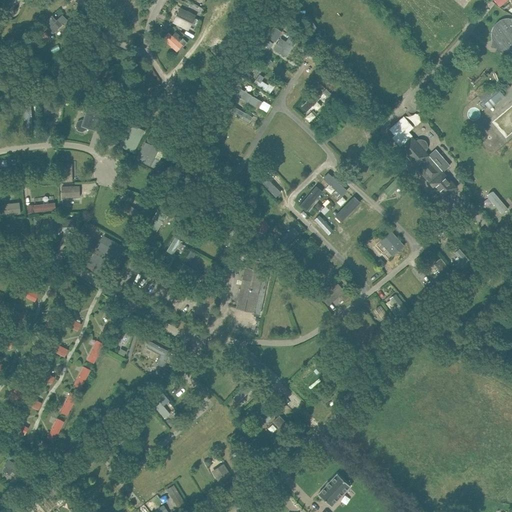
[(0,0),(0,7),(3,8),(2,10),(8,11),(8,9),(10,9),(12,0),(0,0)]
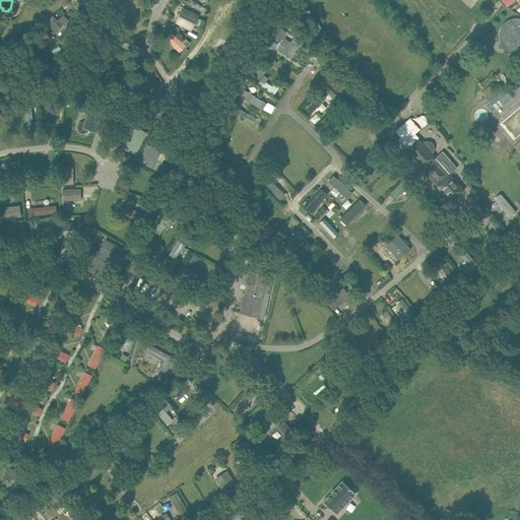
[(178,21),(191,28),(193,23),(200,26),(202,21),(196,18),(196,17),(183,10),(178,21)]
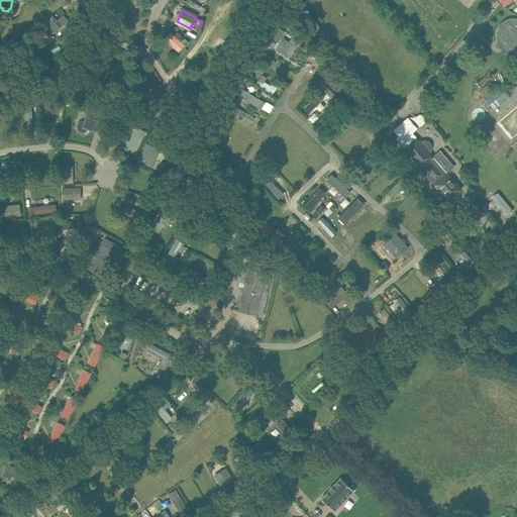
[(516,18),(516,19),(514,18),(513,18),(510,19),(507,19),(506,20),(503,21),(501,23),(500,24),(499,25),(498,26),(498,28),(497,29),(497,30),(496,32),(496,33),(496,35),(496,36),(496,38),(497,39),(497,40),(500,39),(505,46),(503,48),(502,48),(501,52),(505,54),(507,50),(508,52),(511,52),(514,52),(516,52),(516,50),(516,18)]
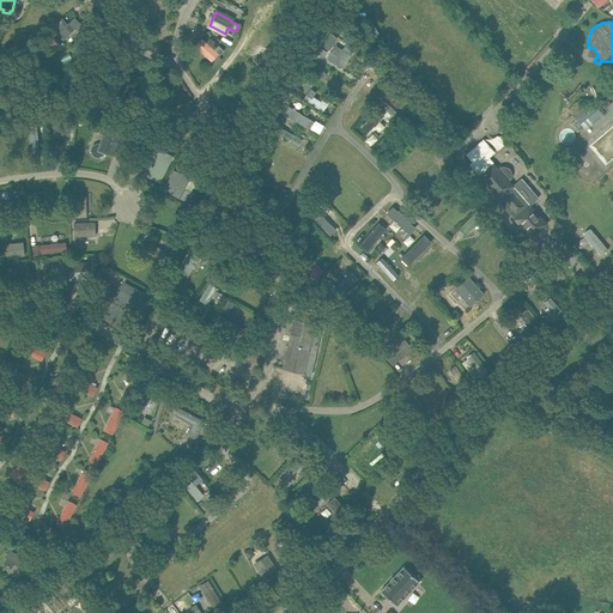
[(337,46),(328,59),(341,68),(356,48),(347,42),(343,50),(337,46)]
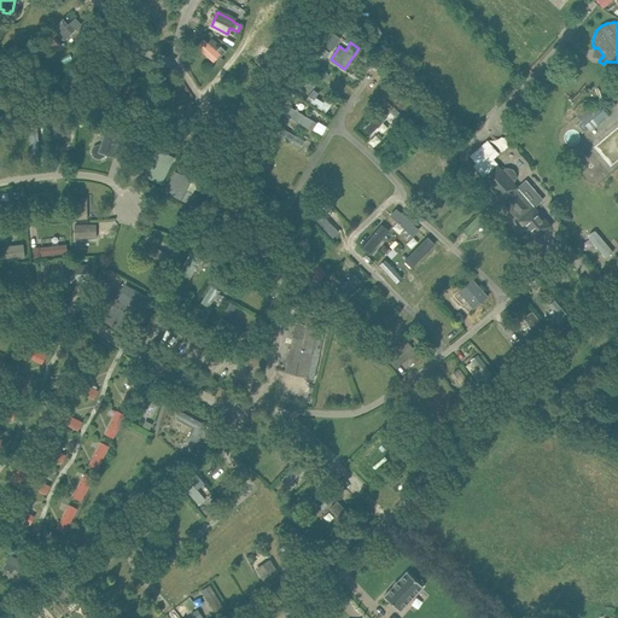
[(322,47),(316,57),(324,62),(331,52),(322,47)]
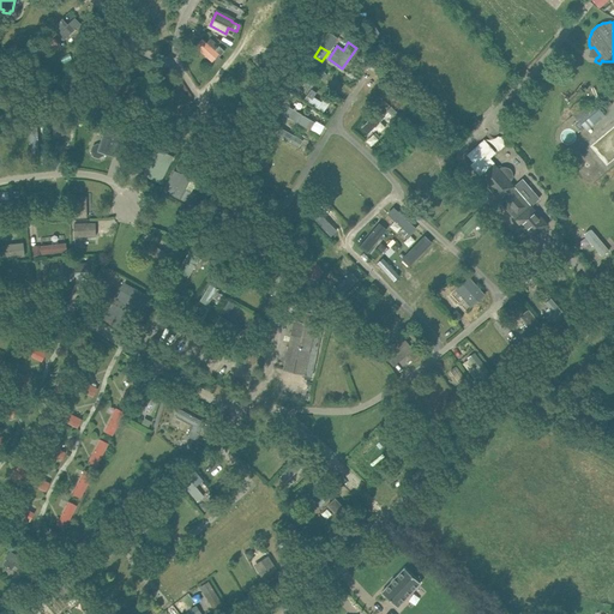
[(125,97),(134,80),(122,73),(112,90),(125,97)]
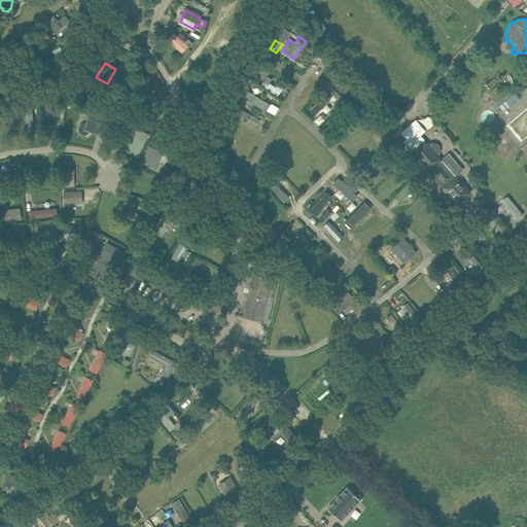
[(267,75),(260,86),(280,96),(285,84),(267,75)]
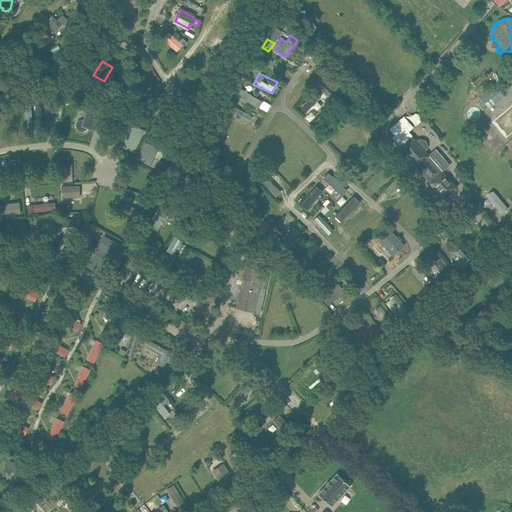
[(258,108),(262,102),(234,84),(230,92),(258,108)]
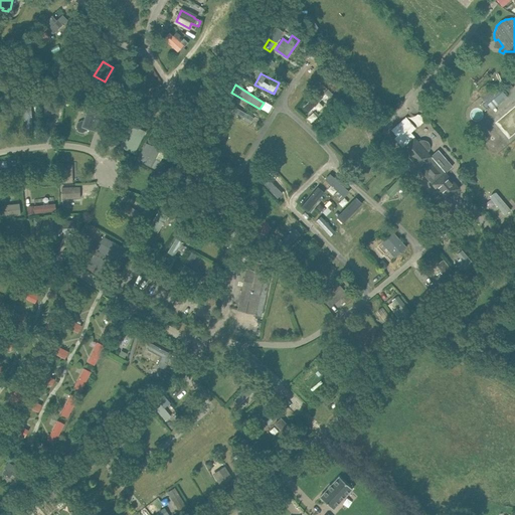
[(500,91),(495,84),(481,96),(492,110),(507,97),(502,90),(500,91)]
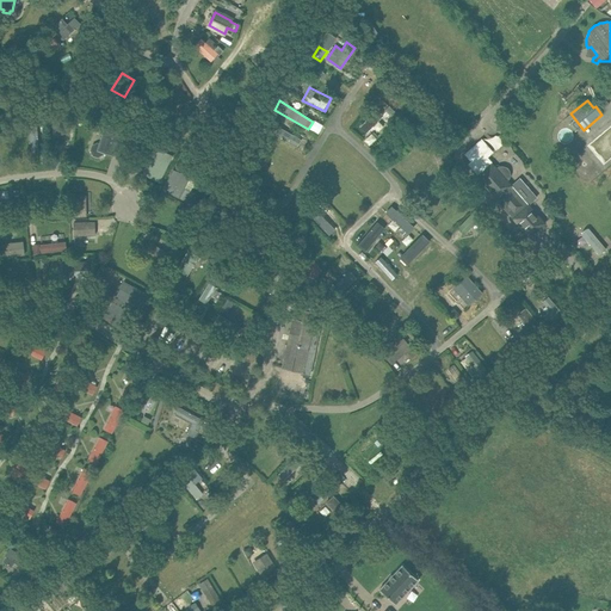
[(389,105),(384,110),(392,116),(395,112),(389,105)]
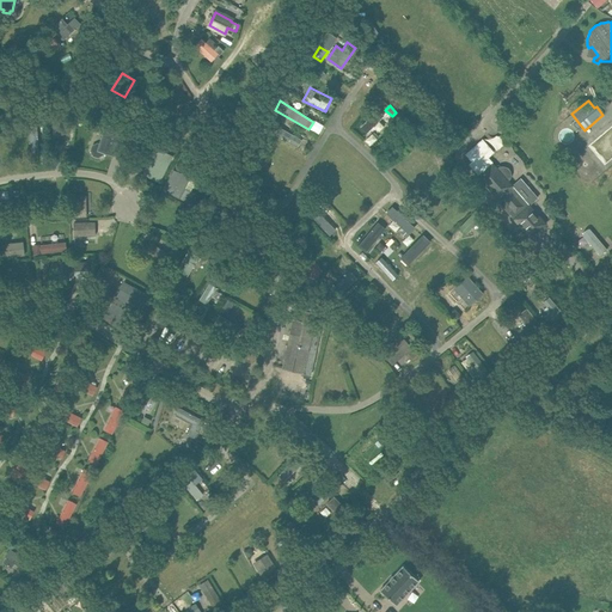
[(392,116),(391,117),(396,122),(402,117),(396,112),(392,116)]
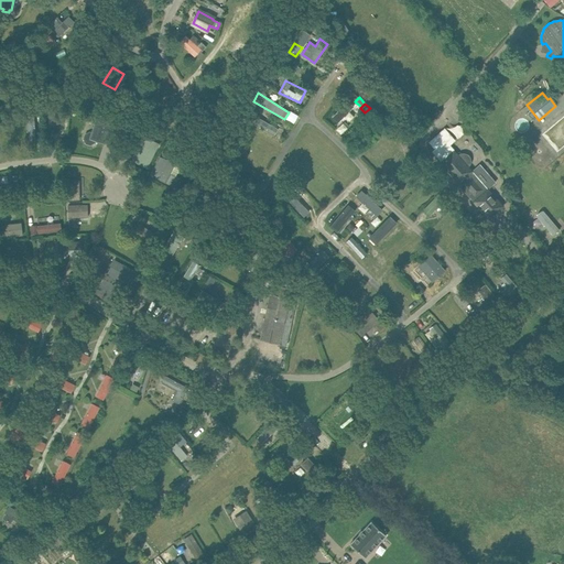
[(339,105),(331,116),(347,127),(356,116),(339,105)]
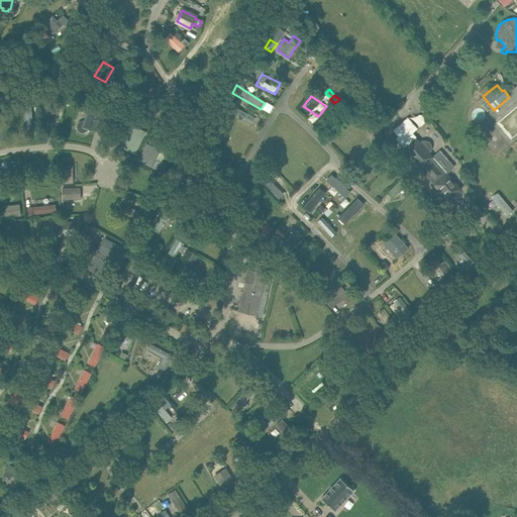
[(57,101),(43,101),(42,122),(56,122),(57,101)]
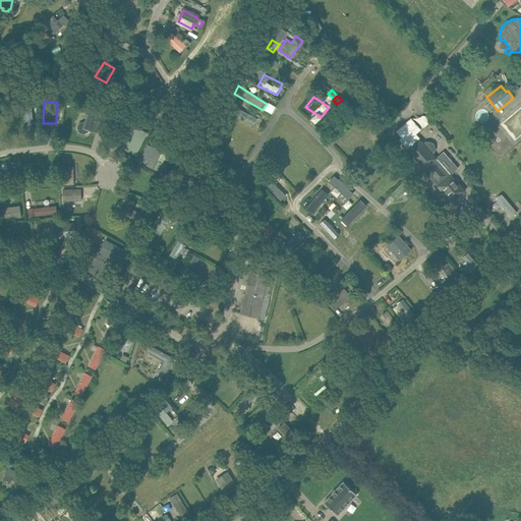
[(162,107),(156,103),(150,114),(156,118),(162,107)]
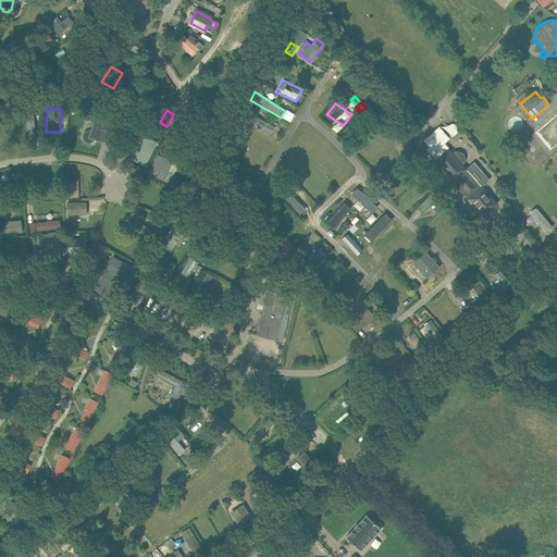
[(25,112),(28,139),(36,139),(34,111),(25,112)]
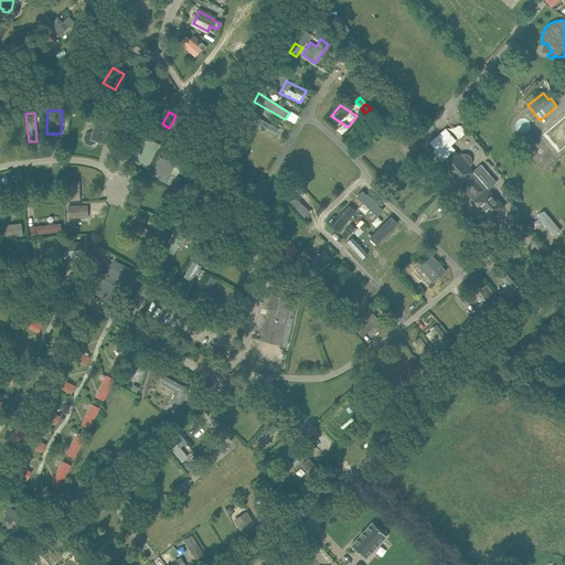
[(253,113),(248,119),(275,135),(278,127),(253,113)]
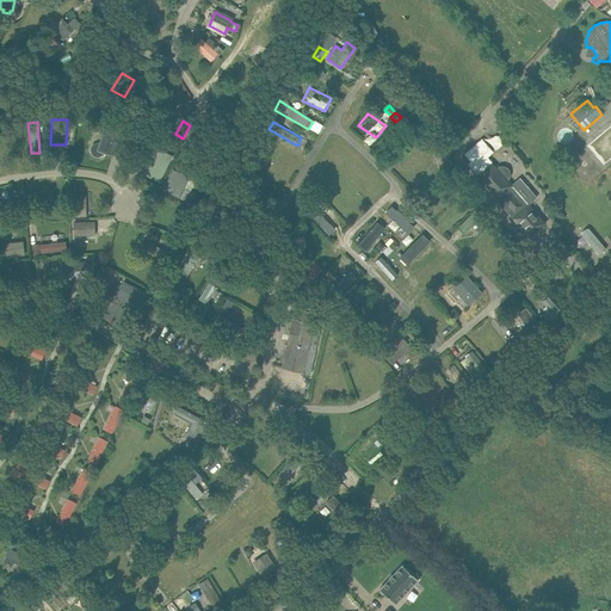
[(105,158),(106,154),(115,156),(124,130),(105,124),(99,143),(97,142),(92,146),(90,152),(92,158),(100,161),(105,158)]
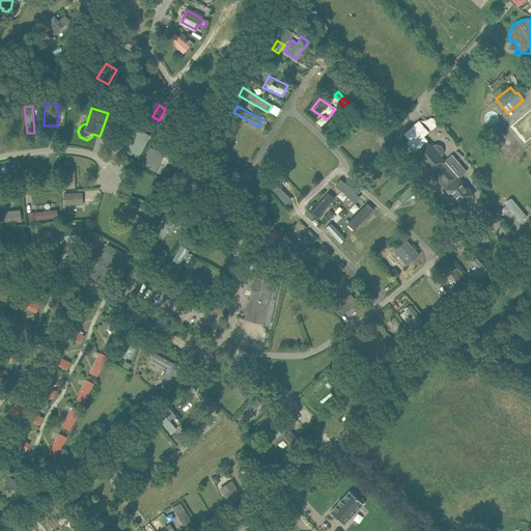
[(417,121),(403,133),(409,140),(407,142),(416,152),(427,142),(423,137),(427,133),(417,121)]
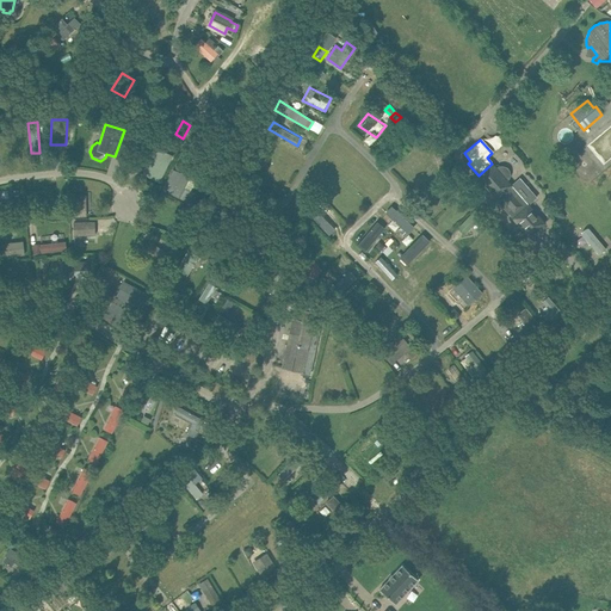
[(156,148),(143,174),(160,183),(173,156),(156,148)]
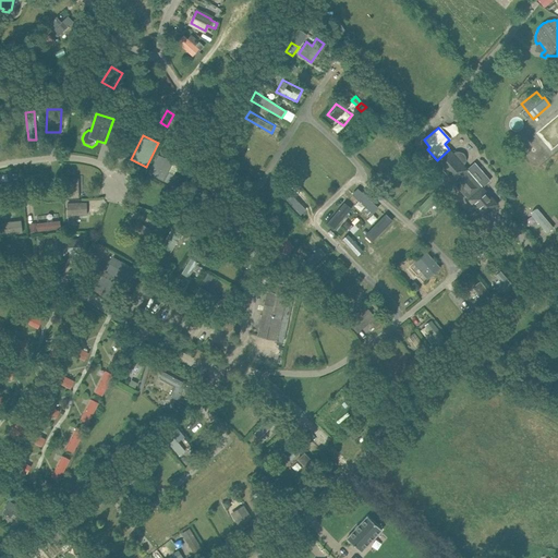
[(456,152),(453,154),(449,149),(437,160),(435,161),(483,216),(497,204),(463,165),(465,164),(465,160),(465,157),(464,155),(463,154),(461,152),(460,152),(458,152),(456,152)]
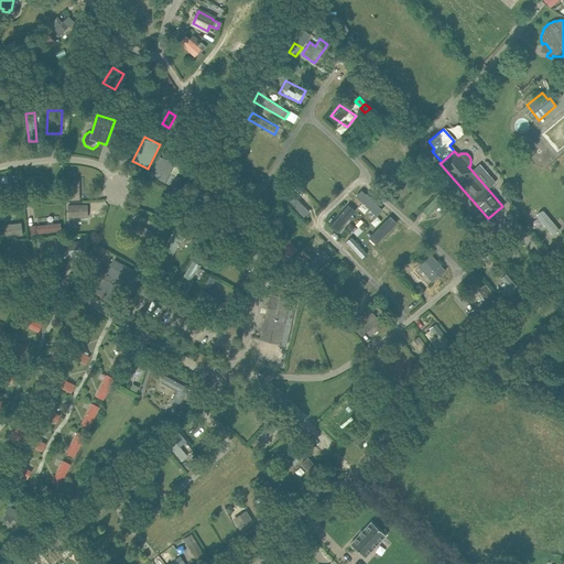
[(170,174),(174,165),(160,158),(151,175),(179,190),(183,182),(170,174)]
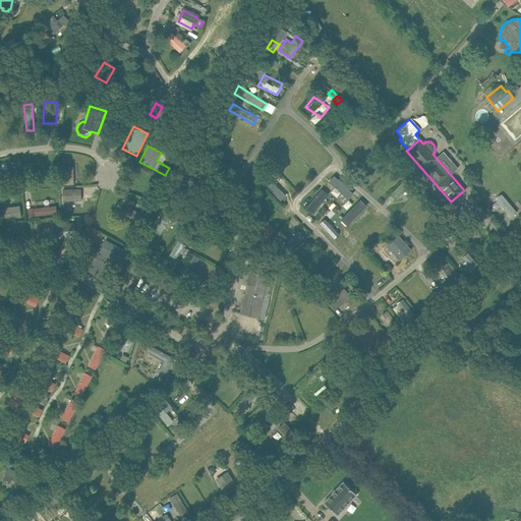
[(62,167),(62,185),(74,185),(73,167),(62,167)]
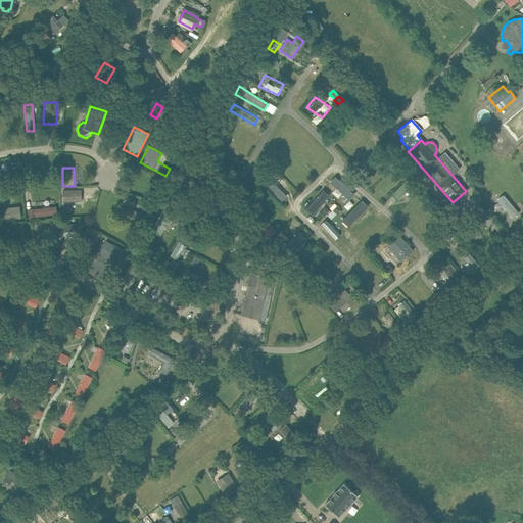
[(1,182),(19,180),(17,169),(0,171),(1,182)]
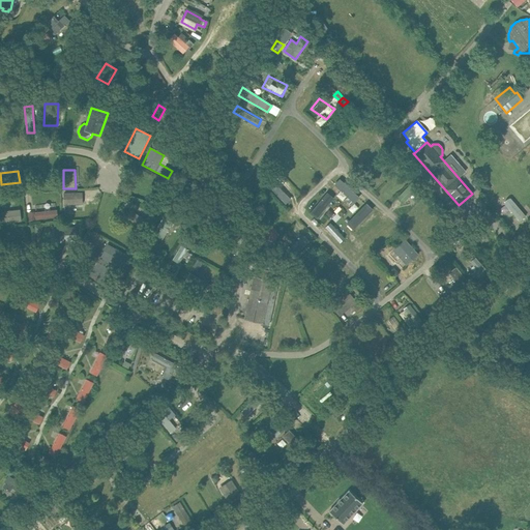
[(341,177),(334,183),(355,202),(360,196),(341,177)]
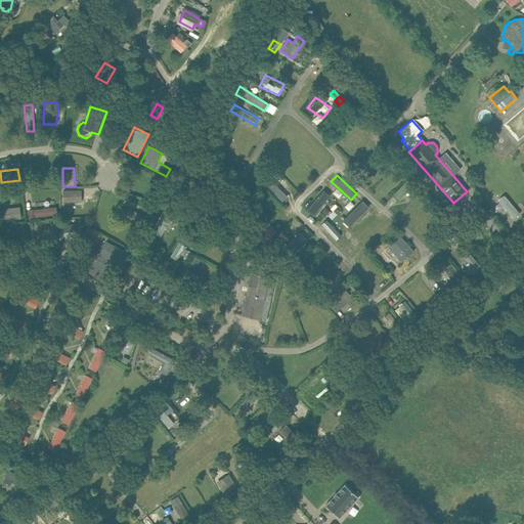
[(407,178),(392,193),(398,200),(416,182),(408,177),(407,178)]
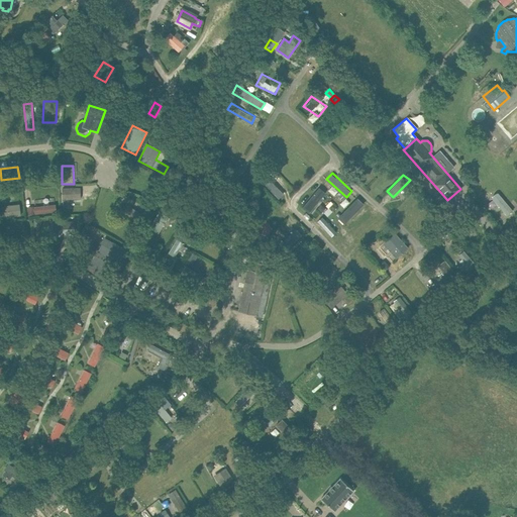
[(269,178),(264,182),(279,198),(284,193),(269,178)]
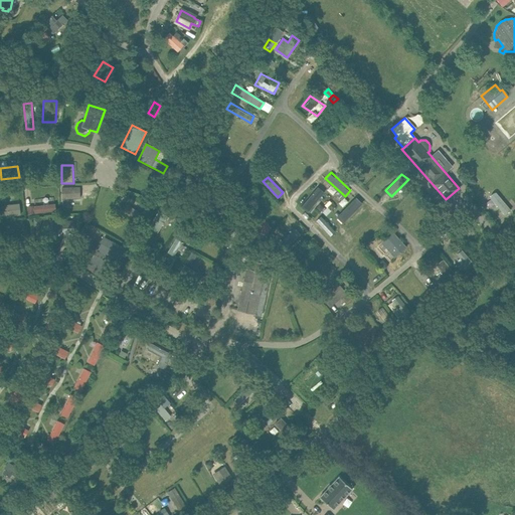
[(237,200),(243,189),(231,184),(226,195),(237,200)]
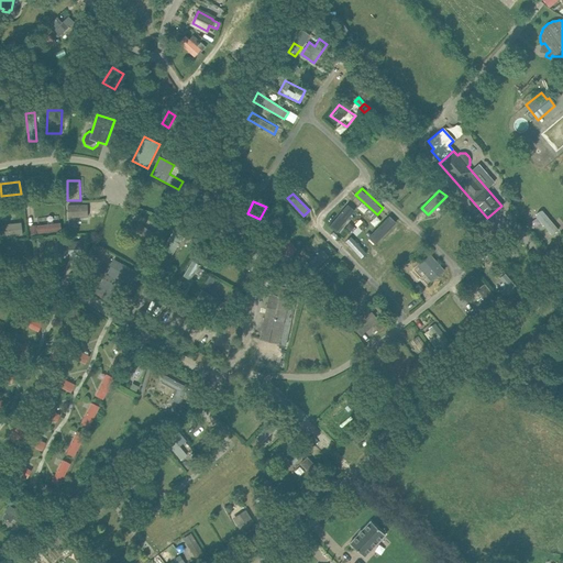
[(348,203),(330,224),(338,231),(355,209),(348,203)]
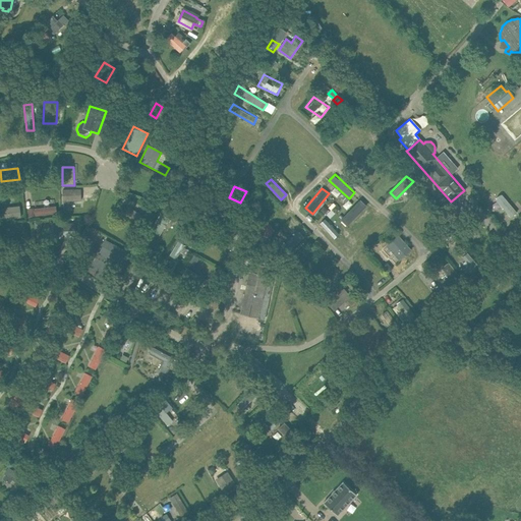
[(62,190),(63,201),(81,201),(81,189),(62,190)]
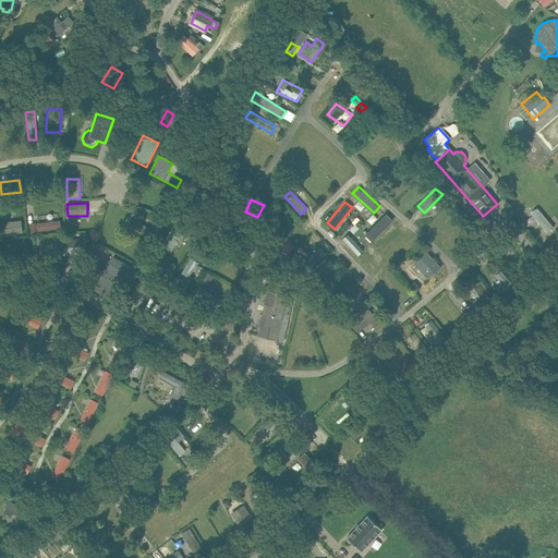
[(535,209),(532,213),(531,214),(547,233),(553,228),(537,208),(536,209),(535,209)]
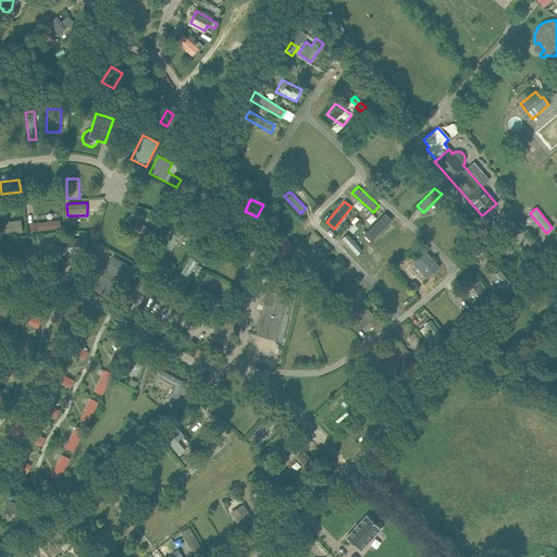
[(385,213),(364,234),(371,240),(392,220),(385,213)]
